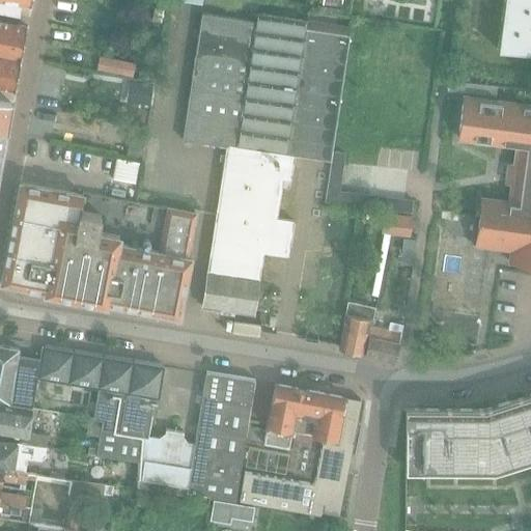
[(0,0),(0,10),(20,15),(22,2),(30,3),(30,0),(0,0)]
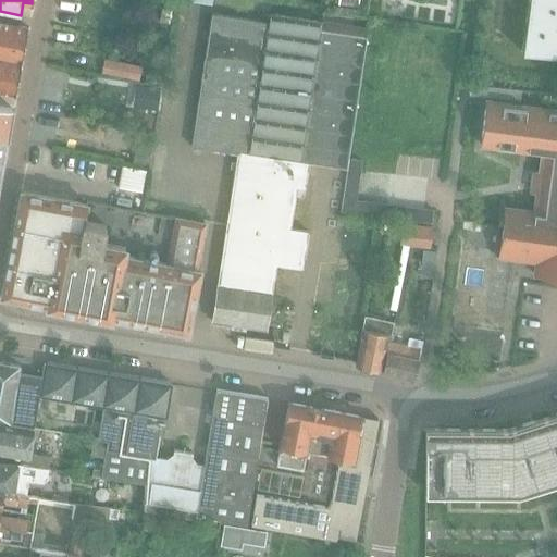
[(158,0),(151,0),(147,32),(164,34),(170,2),(158,0)]
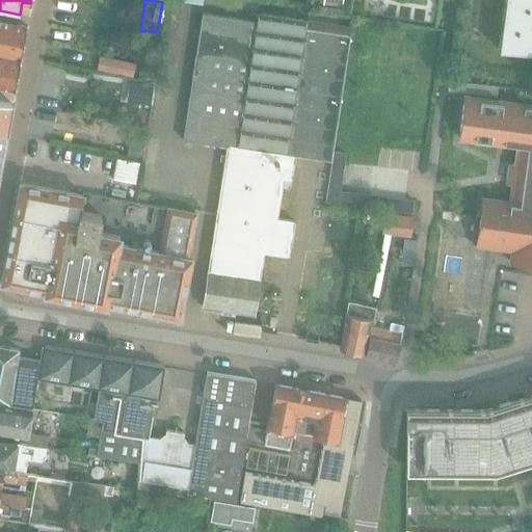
[(531,0),(505,0),(499,49),(531,52),(531,0)]
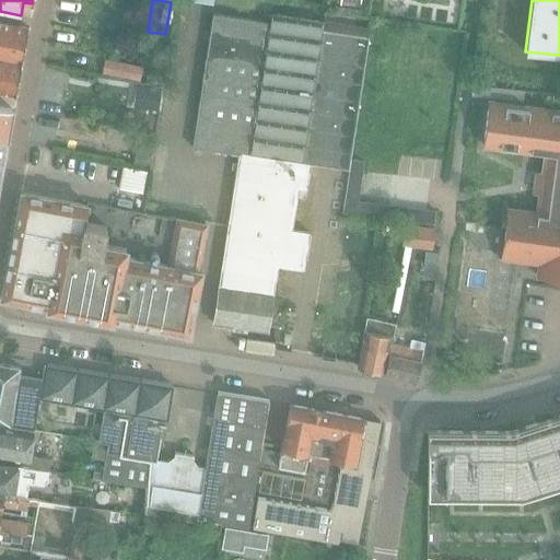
[(21,15),(0,11),(0,55),(21,59),(27,25),(20,23),(21,15)]
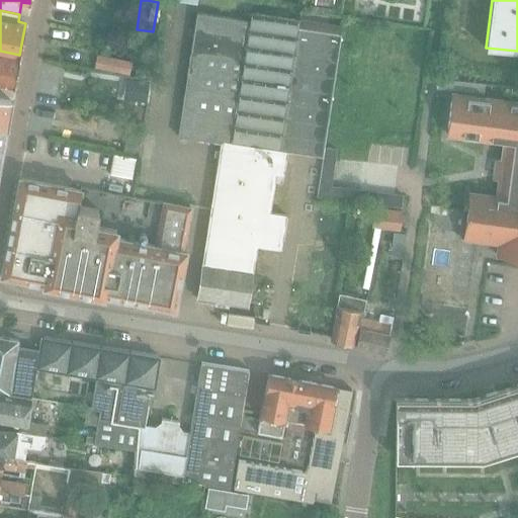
[(190,24),(186,49),(224,55),(224,57),(240,59),(246,12),(228,10),(225,30),(190,24)]
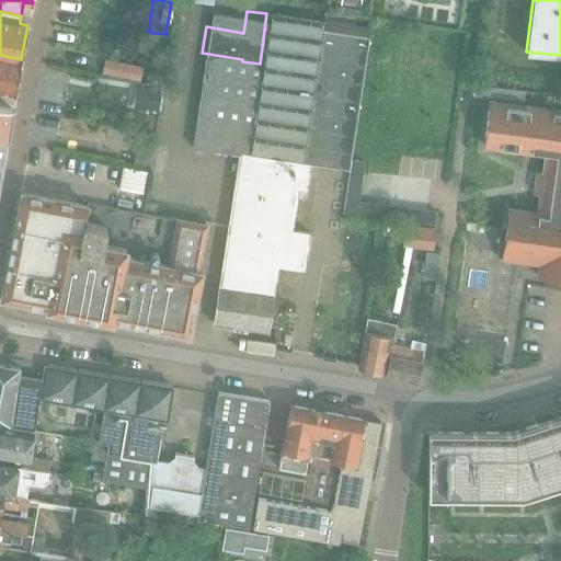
[(266,13),(260,64),(276,66),(277,63),(318,68),(321,43),(283,38),(286,16),(266,13)]
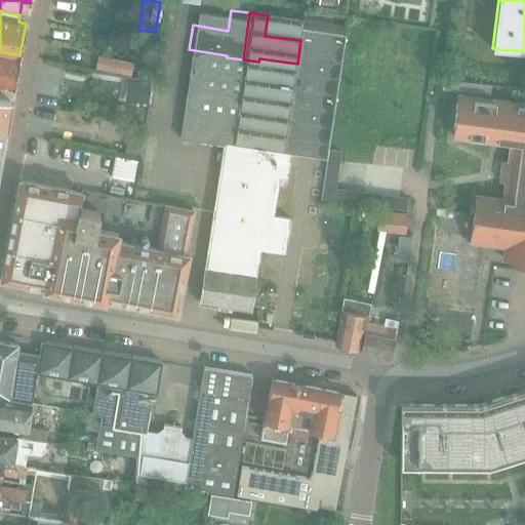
[(0,84),(13,87),(19,55),(0,51),(0,84)]
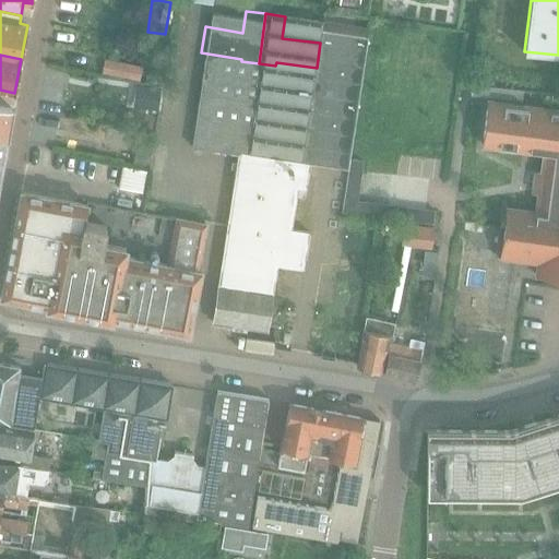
[(168,55),(165,73),(202,79),(199,100),(224,104),(226,105),(229,88),(227,87),(230,66),(168,55)]
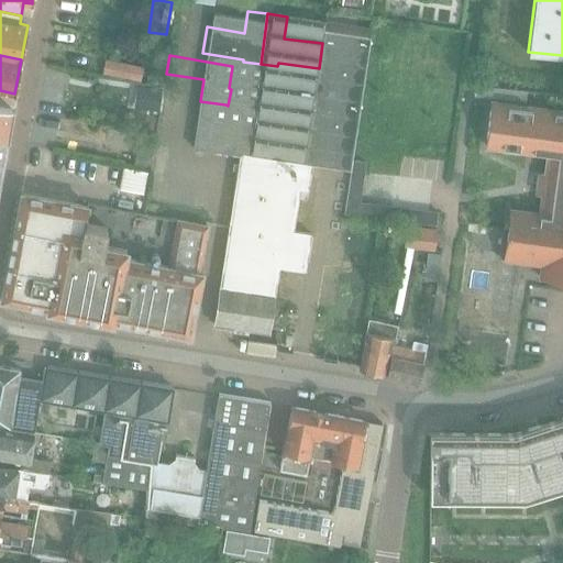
[(102,73),(141,80),(143,65),(105,58),(102,73)]
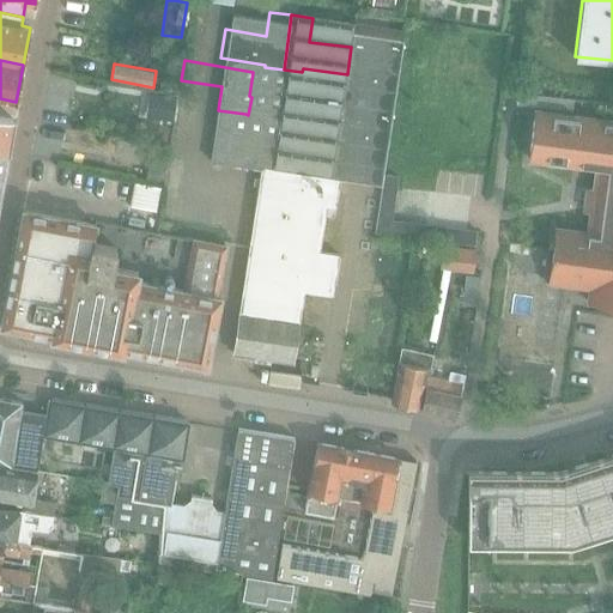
[(309,103),(305,121),(311,122),(340,126),(344,103),(386,108),(389,89),(319,79),(315,104),(309,103)]
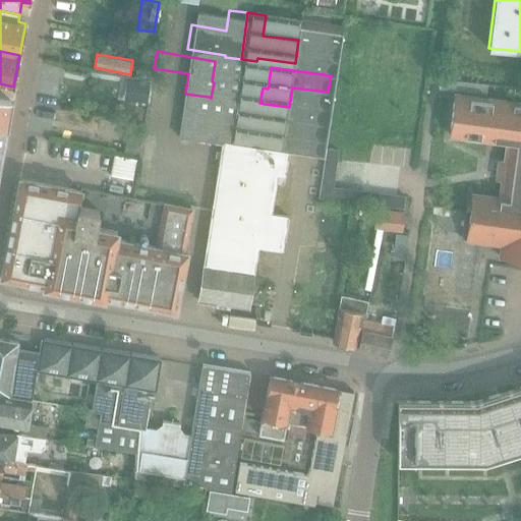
[(439,89),(486,94),(487,83),(440,77),(439,89)]
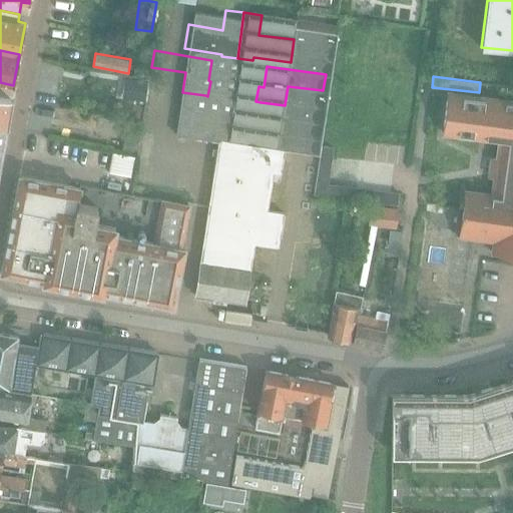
[(154,107),(151,123),(175,127),(199,130),(201,131),(204,114),(202,114),(205,95),(182,92),(179,111),(154,107)]
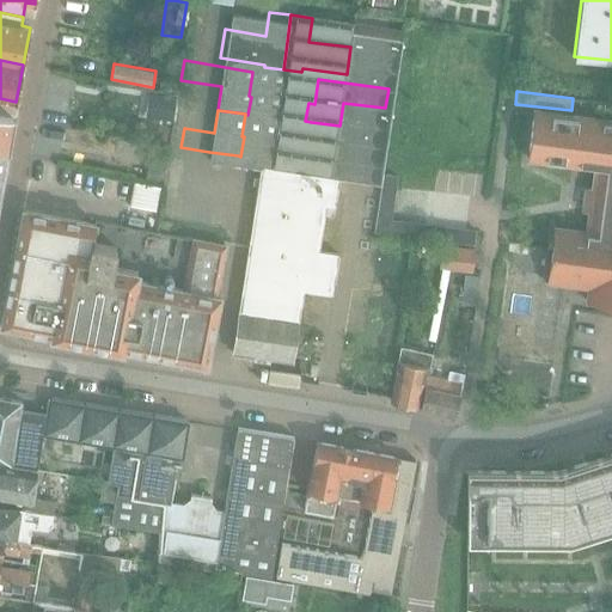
[(530,148),(611,159),(611,122),(534,112),(530,148)]
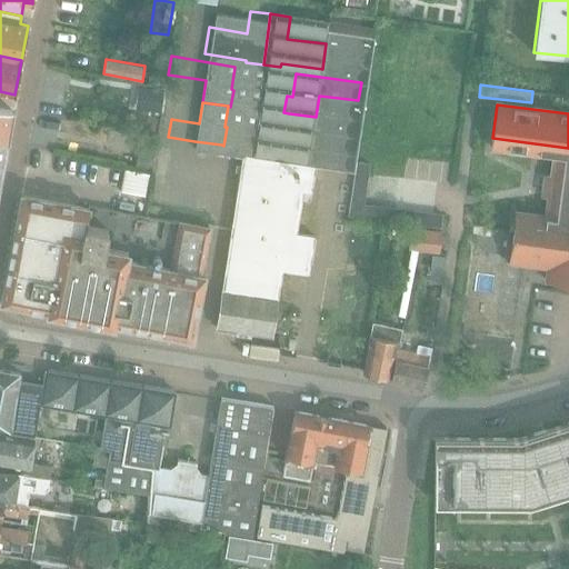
[(0,139),(7,140),(12,110),(0,107),(0,139)]
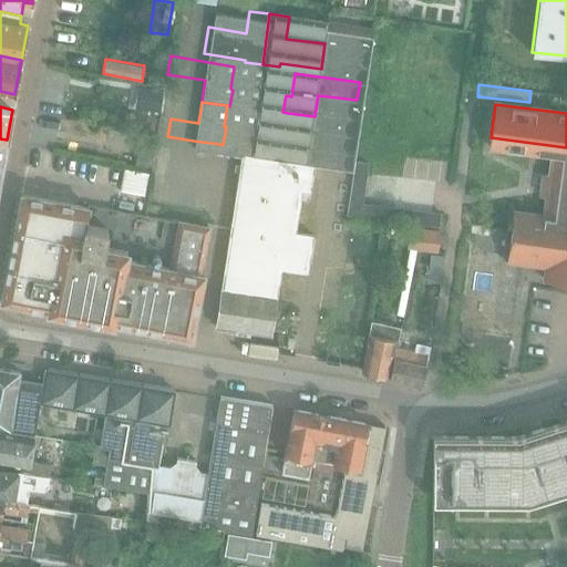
[(280,133),(277,151),(333,160),(337,142),(310,138),(315,116),(288,113),(285,134),(280,133)]
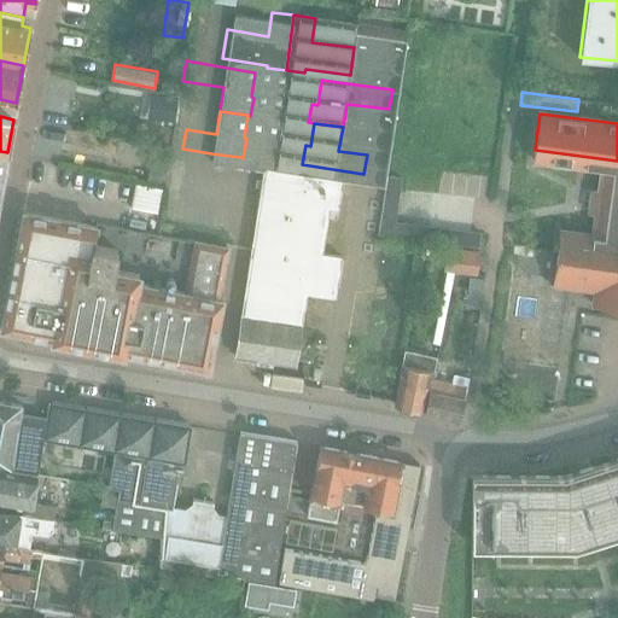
[(617,161),(535,150),(534,158),(602,168),(600,191),(592,191),(592,194),(617,197),(617,161)]
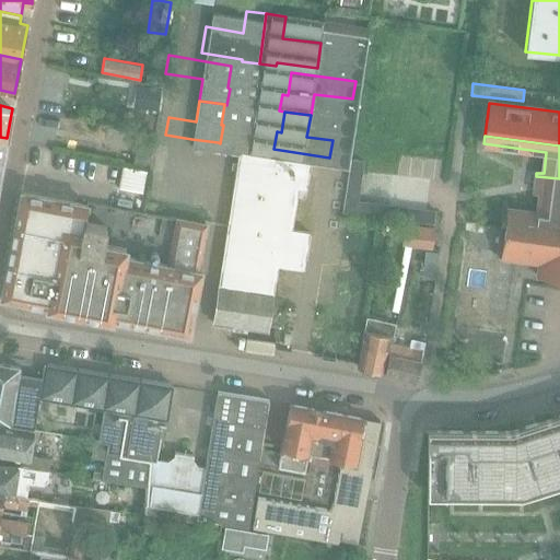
[(160,156),(158,171),(211,181),(218,142),(191,139),(187,161),(160,156)]
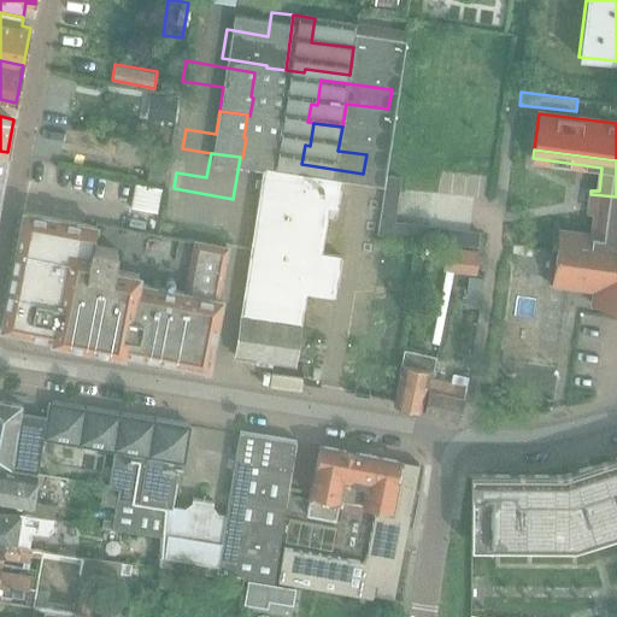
[(306,165),(300,207),(359,217),(362,199),(331,194),(336,171),(306,165)]
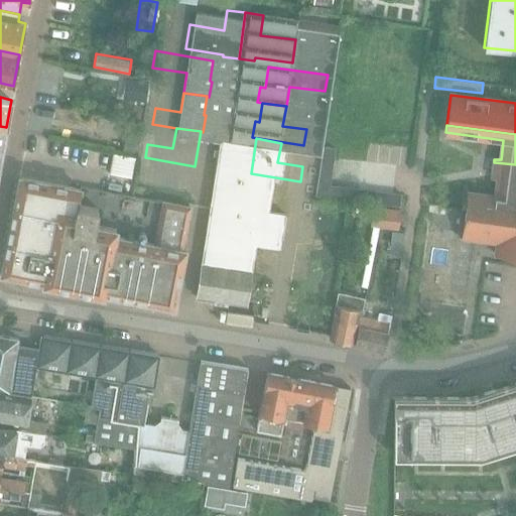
[(335,156),(324,156),(323,164),(334,165),(335,156)]
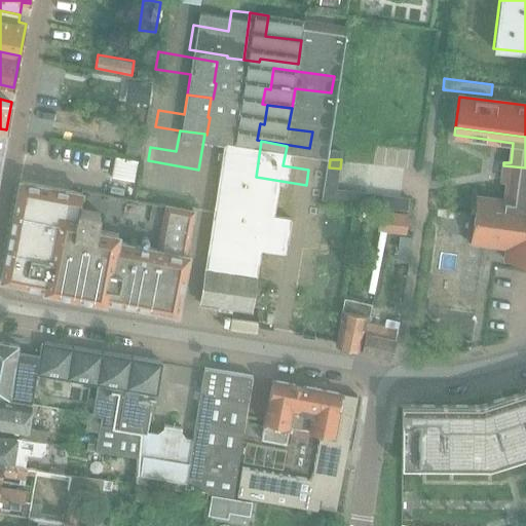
[(525,198),(525,167),(503,165),(501,178),(509,181),(506,196),(525,198)]
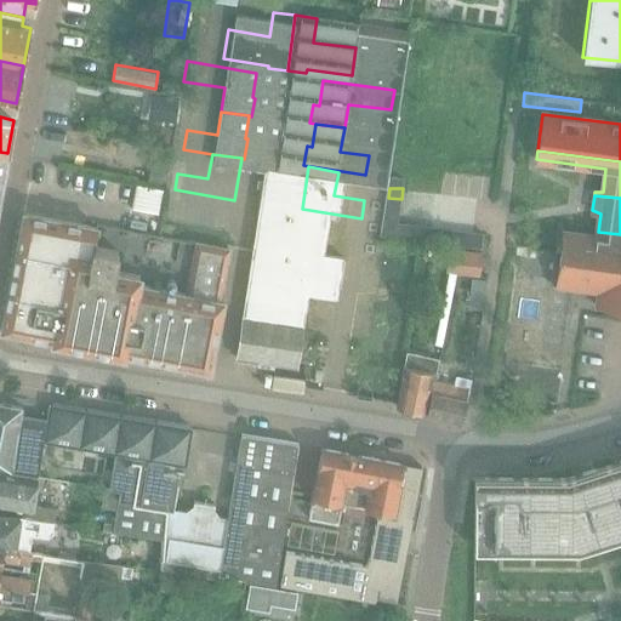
[(194,239),(184,291),(141,283),(142,273),(114,268),(118,250),(95,246),(100,224),(21,209),(3,303),(0,314),(0,331),(211,372),(226,298),(221,297),(231,246),(194,239)]
